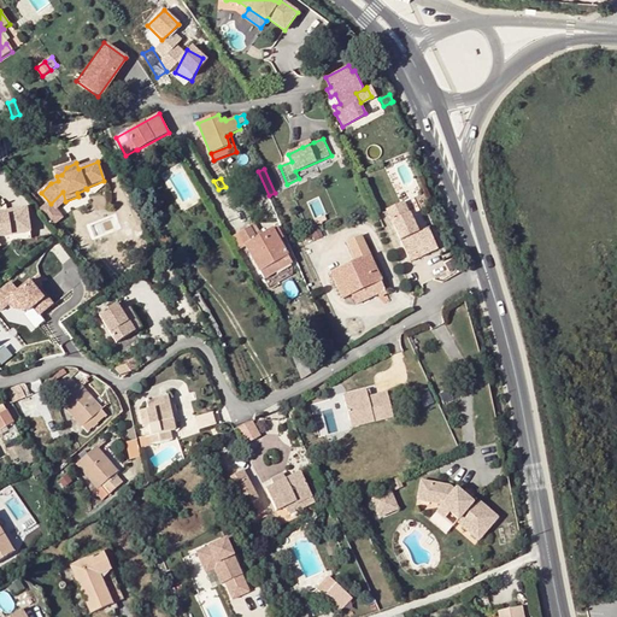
[(51,204),(56,210),(65,201),(63,192),(51,204)]
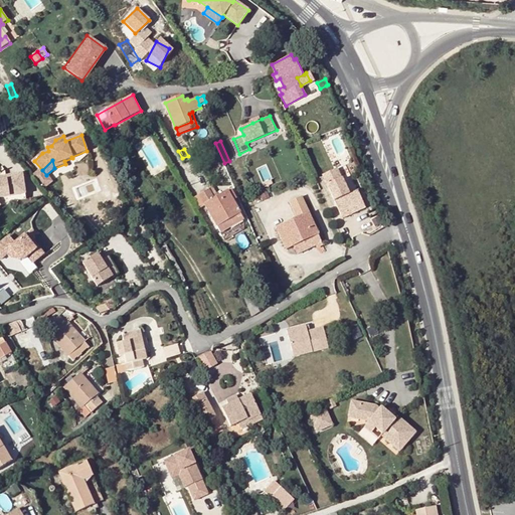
[(338,169),(323,176),(328,185),(342,178),(338,169)]
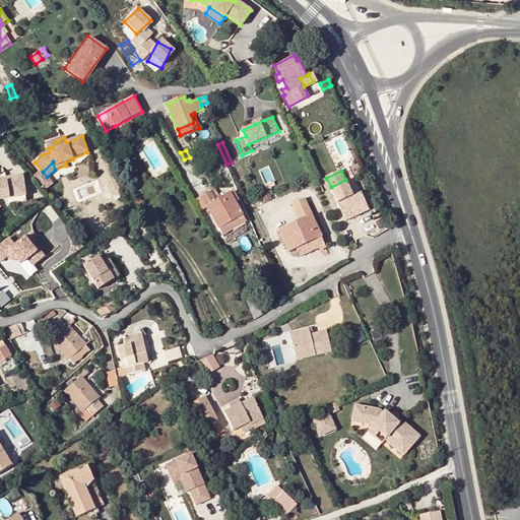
[(0,200),(10,199),(26,196),(23,177),(7,179),(8,183),(0,184),(0,200)]
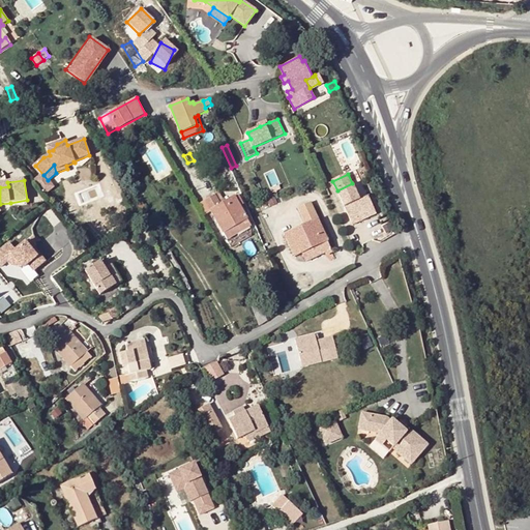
[(337,190),(345,207),(353,225),(364,219),(362,214),(375,208),(369,196),(359,200),(352,183),(337,190)]
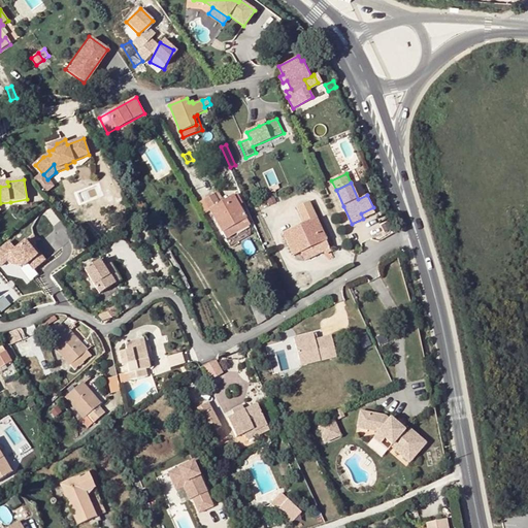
[(219,190),(219,192),(224,201),(229,198),(223,187),(219,190)]
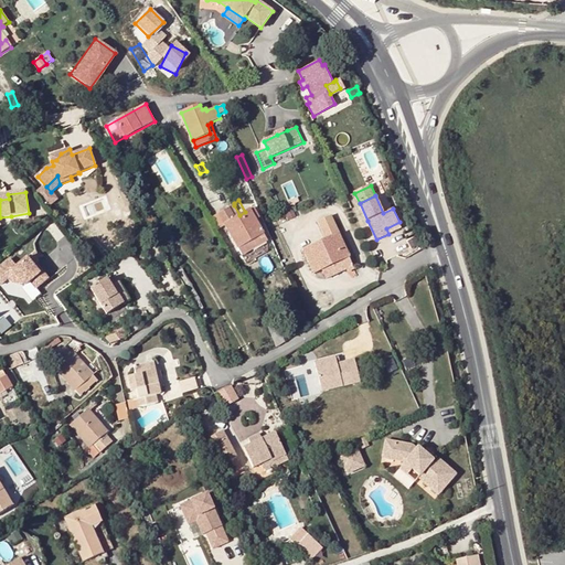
[(267,241),(256,220),(251,211),(249,209),(245,212),(240,215),(234,205),(212,219),(219,228),(225,225),(243,255),(267,241)]
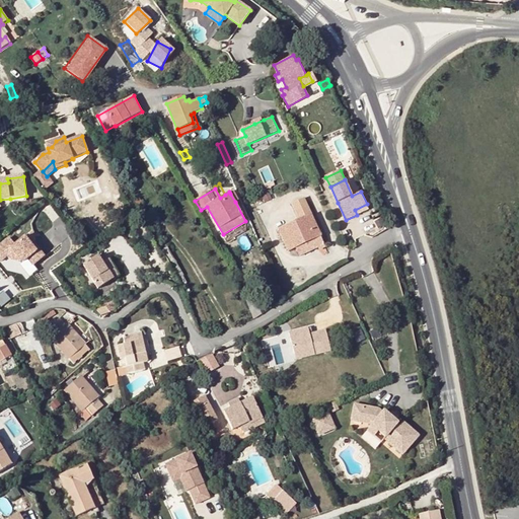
[(234,191),(230,194),(235,202),(239,200),(234,191)]
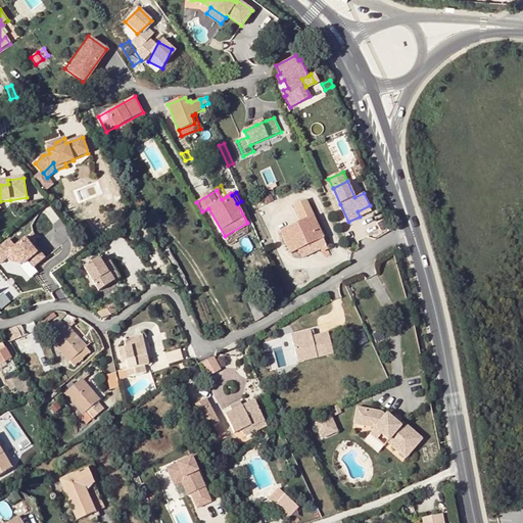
[(291,253),(299,249),(324,239),(306,199),(295,204),(302,221),(296,224),(297,227),(283,234),(291,253)]
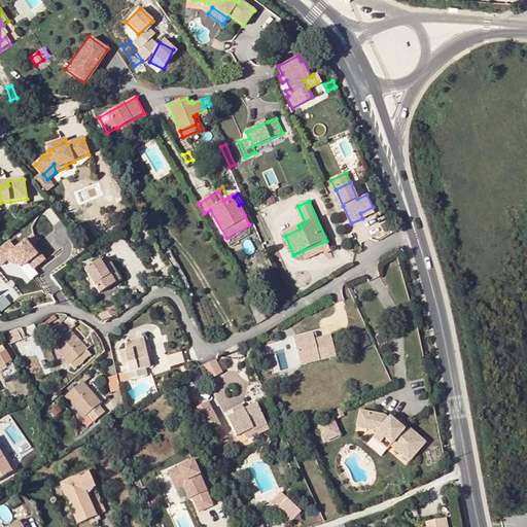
[(375,212),(373,207),(360,213),(362,218),(375,212)]
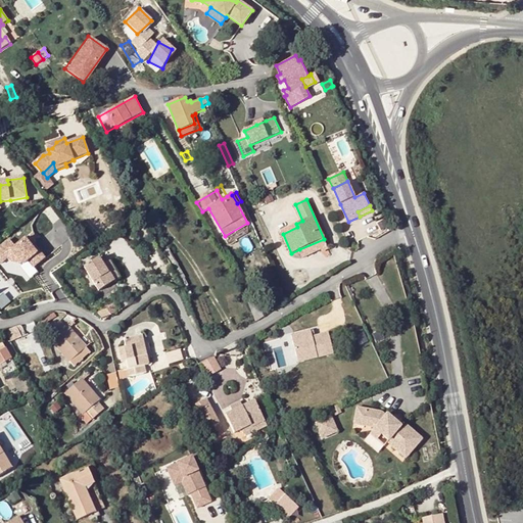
[(281,231),(283,234),(297,227),(296,224),(281,231)]
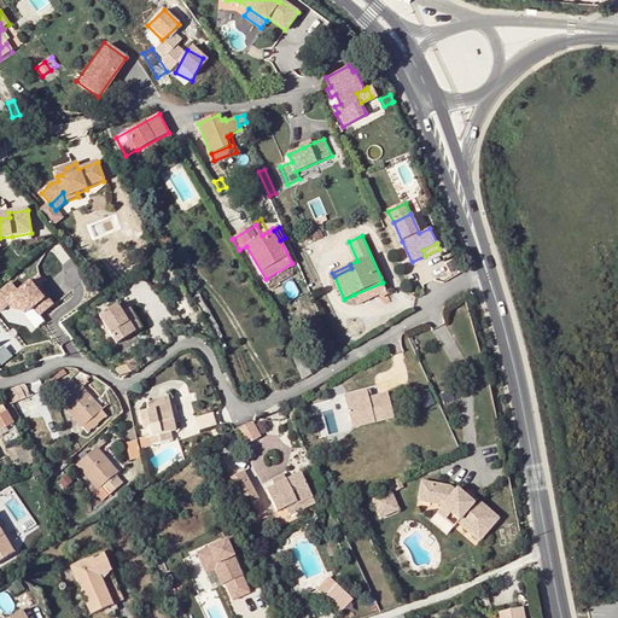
[(11,284),(0,291),(0,309),(1,310),(9,304),(12,308),(25,312),(27,310),(28,313),(34,308),(40,315),(53,304),(33,280),(18,292),(11,284)]
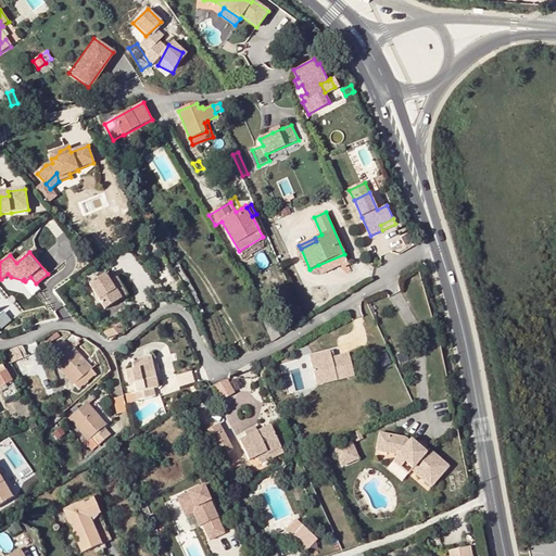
[(350,265),(344,254),(318,265),(323,275),(341,266),(343,269),(350,265)]
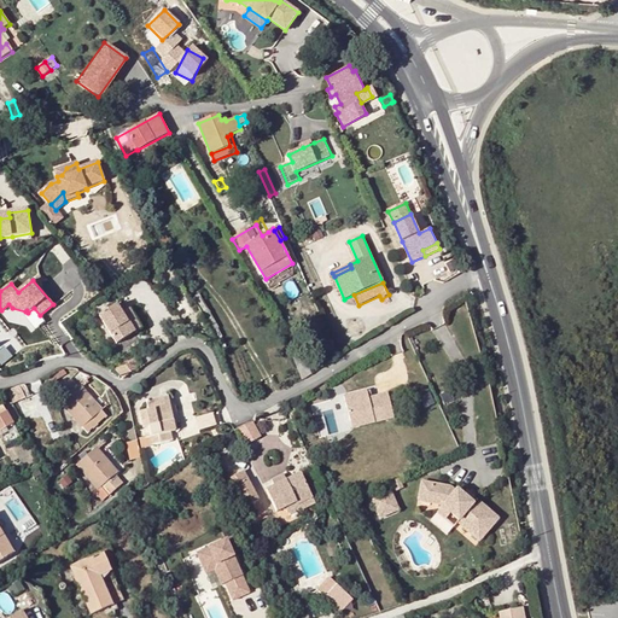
[(199,293),(193,297),(214,331),(220,328),(199,293)]
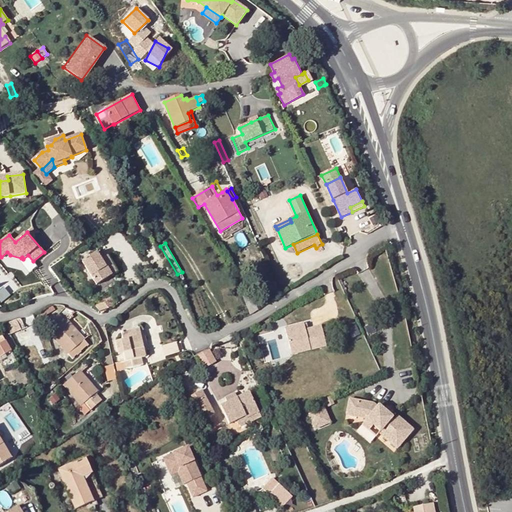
[(115,273),(105,257),(102,259),(97,252),(83,261),(97,285),(115,273)]
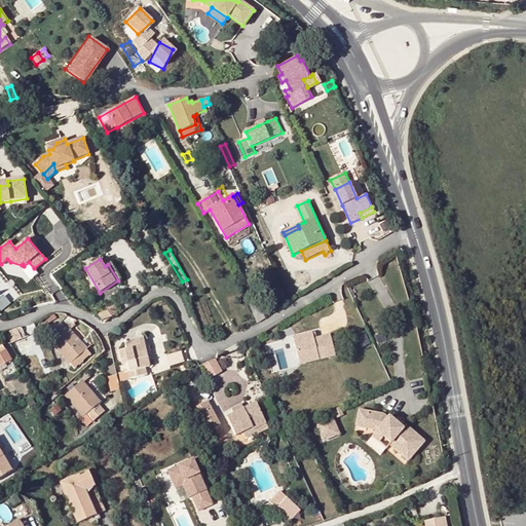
[(111,263),(108,264),(118,280),(121,278),(111,263)]
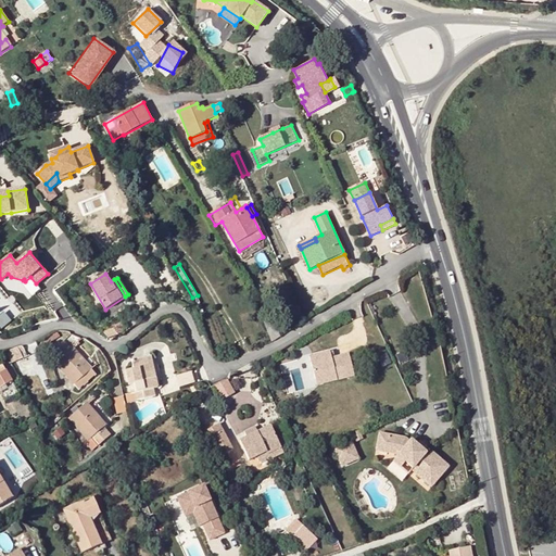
[(13,305),(5,313),(13,320),(21,313),(13,305)]
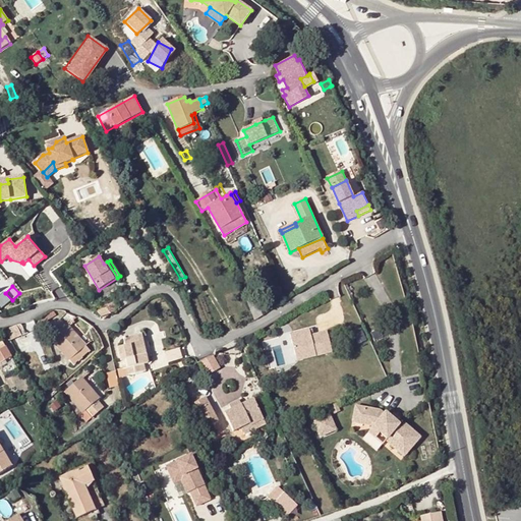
[(247,290),(244,291),(247,301),(254,298),(252,293),(249,294),(247,290)]
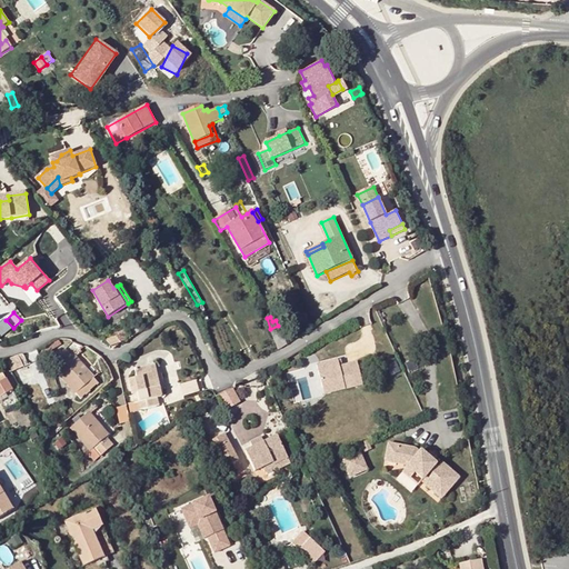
[(3,318),(0,320),(0,333),(1,337),(11,329),(3,318)]
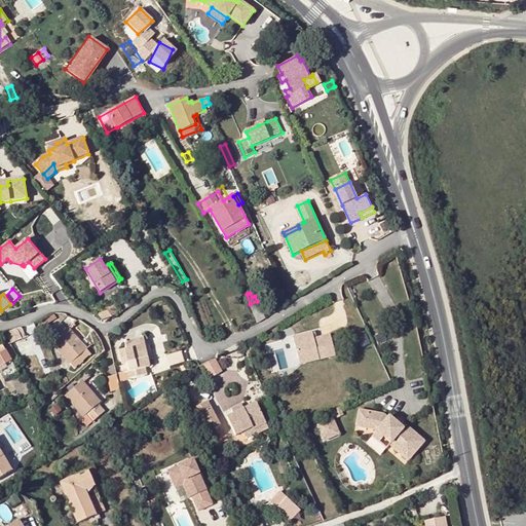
[(106,307),(113,315),(120,309),(115,301),(106,307)]
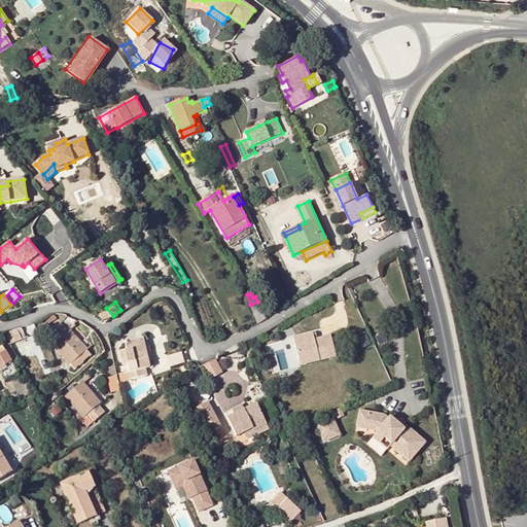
[(41,327),(55,319),(53,314),(39,322),(41,327)]
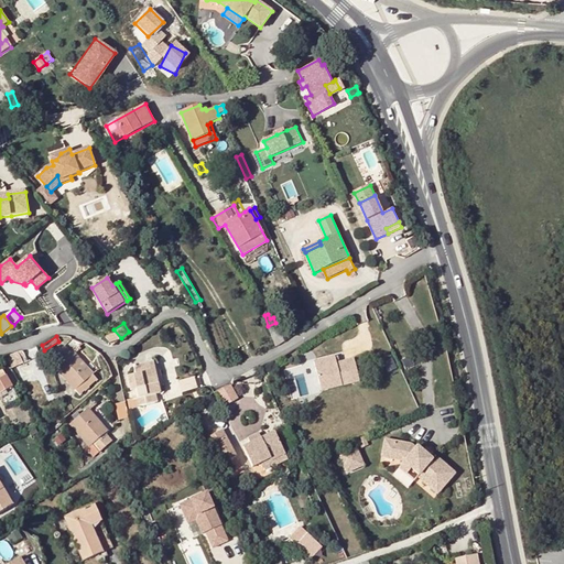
[(88,379),(93,383),(98,379),(73,351),(71,353),(64,346),(52,357),(58,364),(56,367),(76,389),(88,379)]
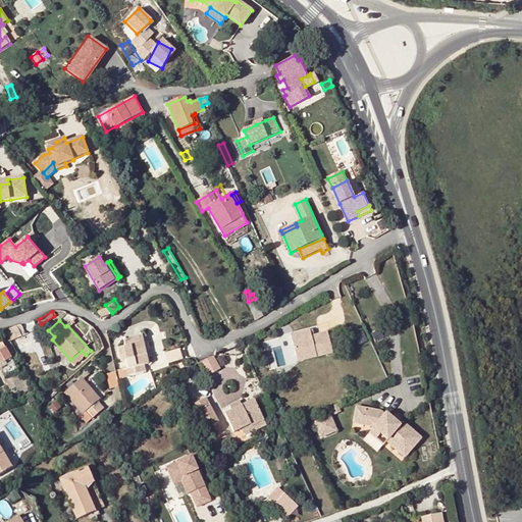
[(309,329),(291,333),(296,355),(314,350),(316,356),(332,352),(327,331),(311,335),(309,329)]
